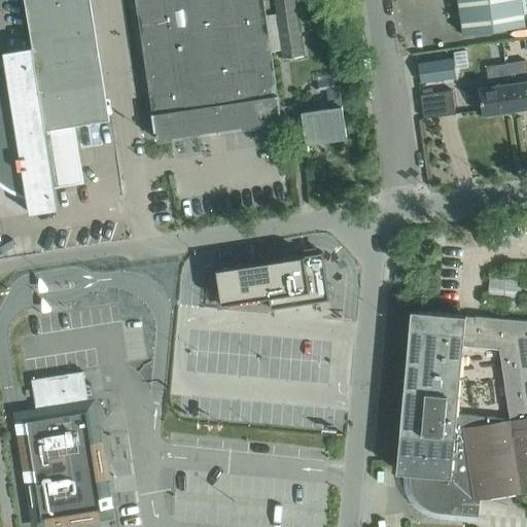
[(84,182),(75,125),(104,119),(93,51),(84,0),(25,0),(33,46),(3,50),(6,66),(0,61),(0,181),(2,182),(10,188),(20,192),(27,196),(30,213),(59,209),(55,186),(84,182)]
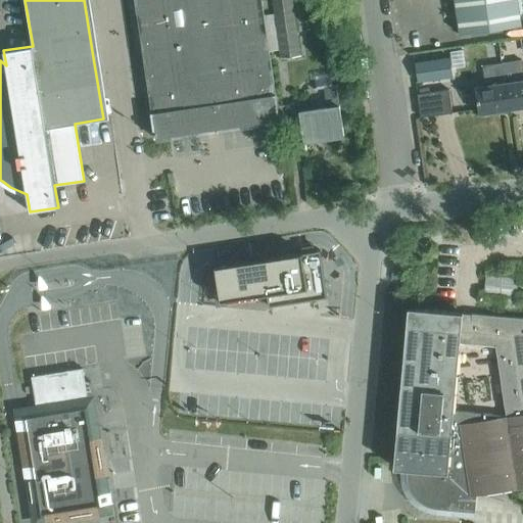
[(275,94),(260,0),(136,0),(152,112),(151,112),(154,138),(280,120),(276,94),(275,94)]
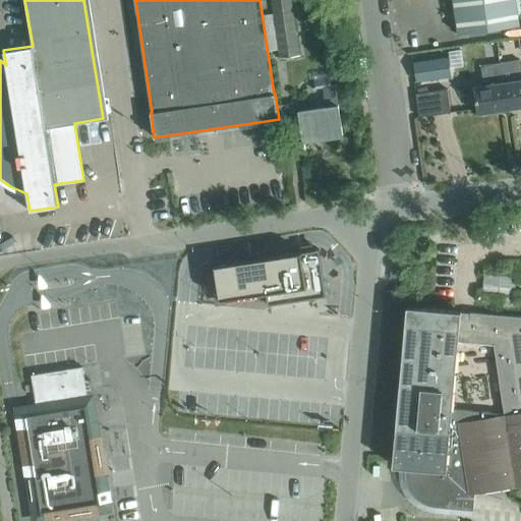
[(299,55),(290,0),(272,0),(281,58),(299,55)]
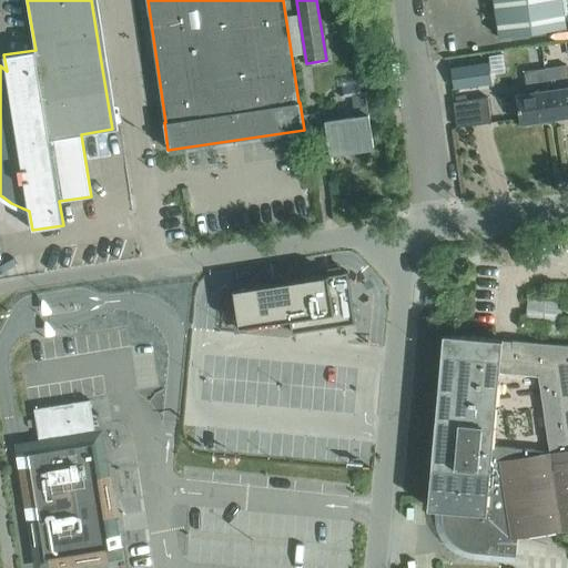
[(563,0),(494,0),(499,36),(567,26),(563,0)]
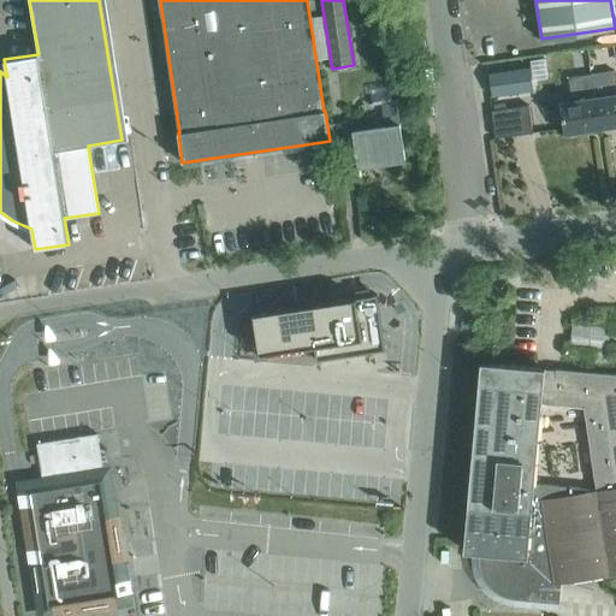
[(528,59),(490,65),(493,88),(532,83),(528,59)]
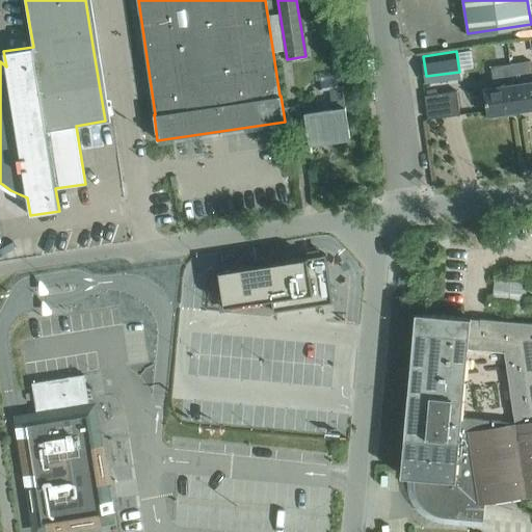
[(531,71),(531,60),(519,62),(510,63),(517,112),(531,109),(531,71)]
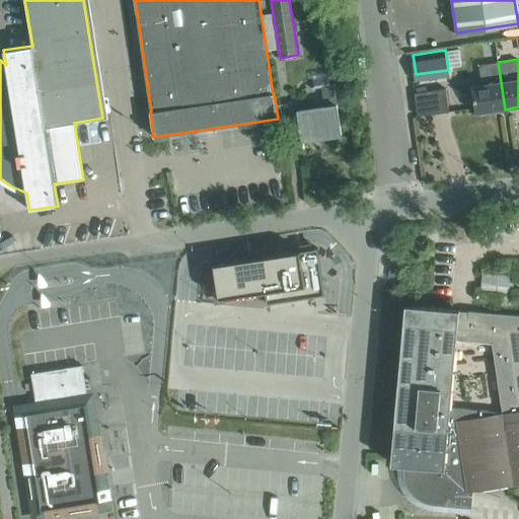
[(505,109),(498,62),(478,65),(482,84),(472,86),(476,114),(505,109)]
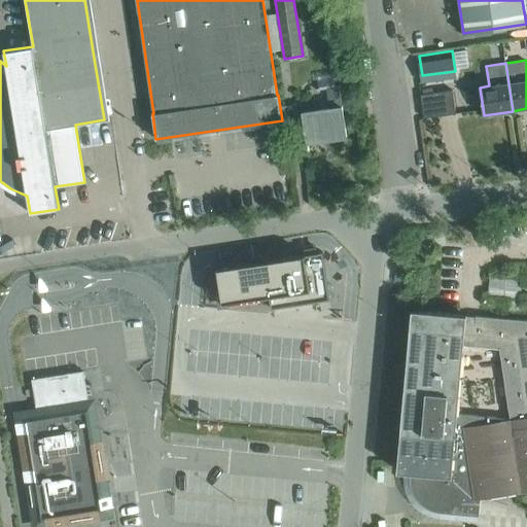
[(334,74),(317,76),(319,89),(326,88),(336,85),(334,74)]
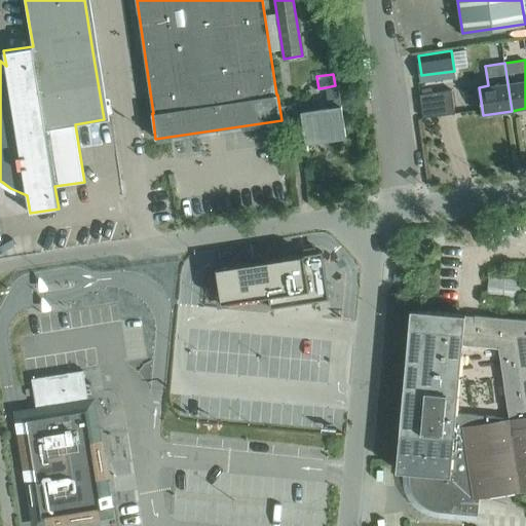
[(306,142),(346,136),(341,107),(338,85),(335,85),(326,87),(329,108),(301,112),(306,142)]
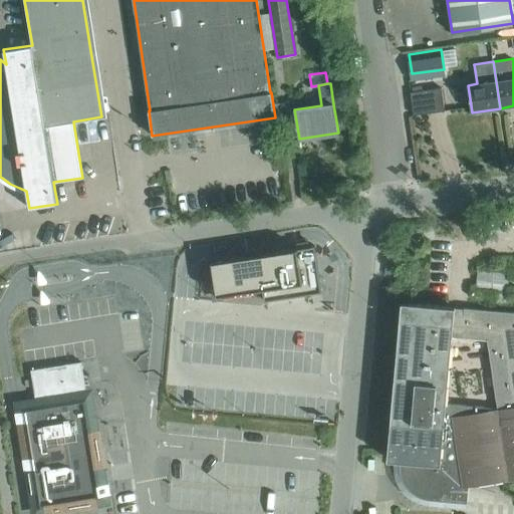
[(414,114),(445,110),(441,87),(410,92),(414,114)]
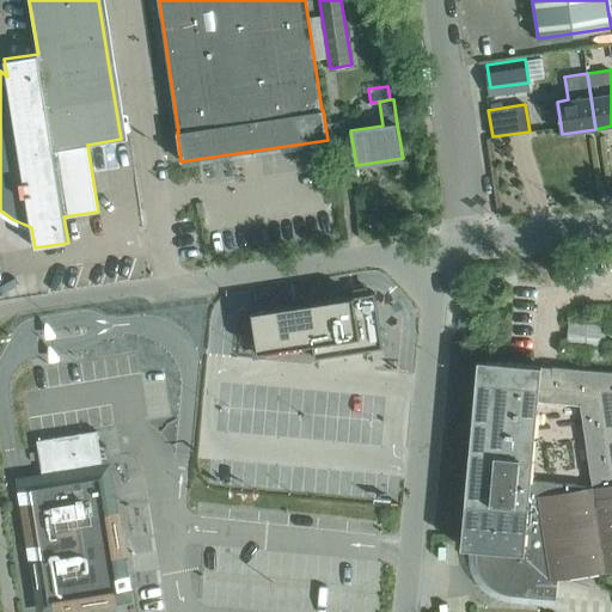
[(293,305),(251,311),(252,319),(254,319),(258,352),(281,348),(282,353),(291,352),(291,347),(313,344),(314,357),(384,348),(375,293),(368,294),(367,287),(354,288),(354,291),(355,291),(356,295),(313,301),(312,294),(292,298),(292,300),(293,299),(293,305)]
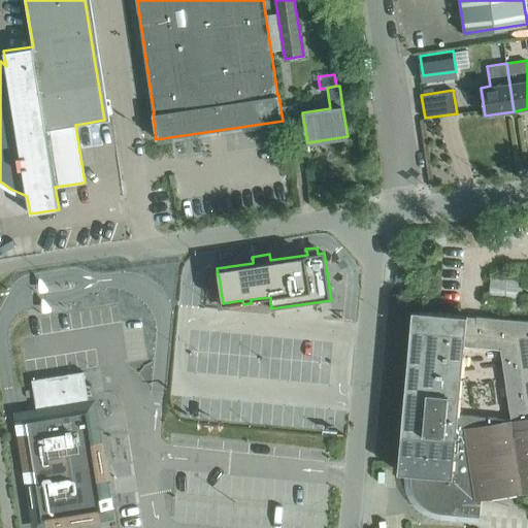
[(491,277),(491,293),(519,299),(520,282),(491,277)]
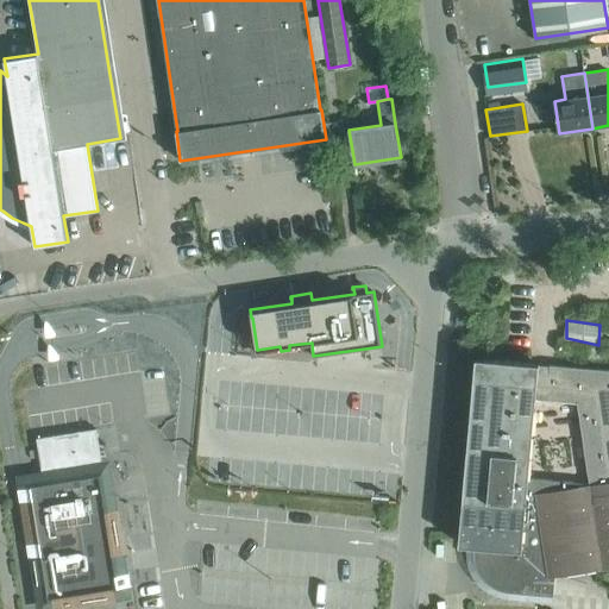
[(608,369),(476,358),(459,545),(485,547),(484,550),(477,550),(477,556),(478,562),(481,567),(483,573),(488,578),(491,582),(497,585),(503,588),(509,589),(529,591),(532,576),(547,572),(547,576),(608,566),(608,369)]
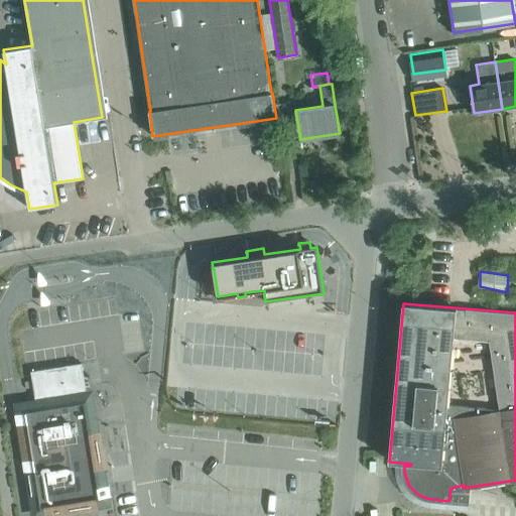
[(36,406),(21,408),(38,511),(45,510),(46,514),(97,506),(96,502),(104,501),(100,479),(105,478),(100,448),(96,449),(82,363),(31,371),(36,406)]
